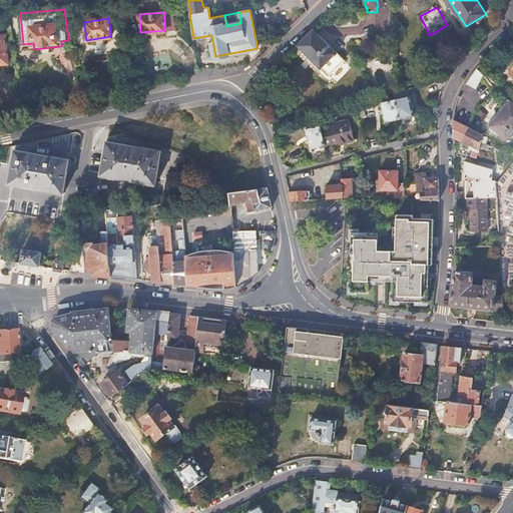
[(318,34),(302,51),(332,82),(349,66),(318,34)]
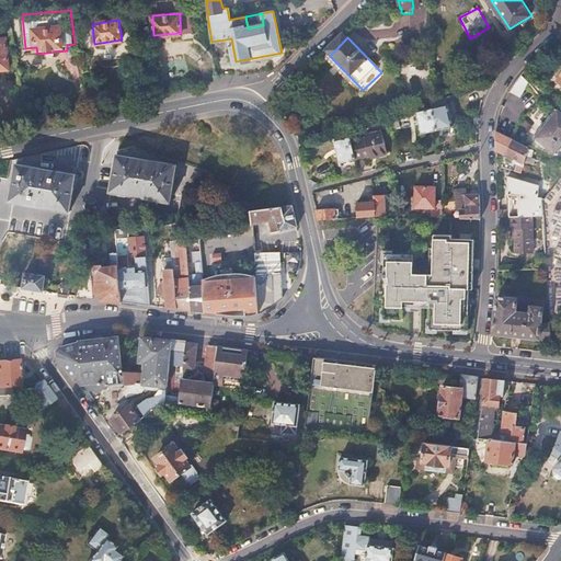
[(0,69),(9,68),(7,38),(0,38),(0,69)]
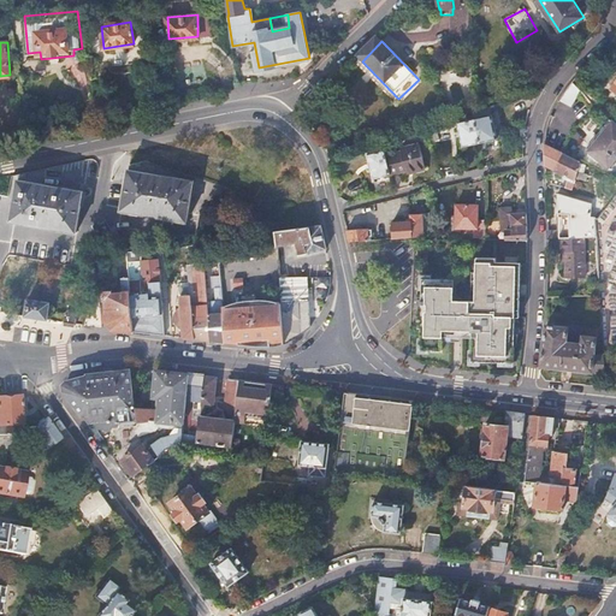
[(580,92),(572,83),(560,100),(572,107),(580,92)]
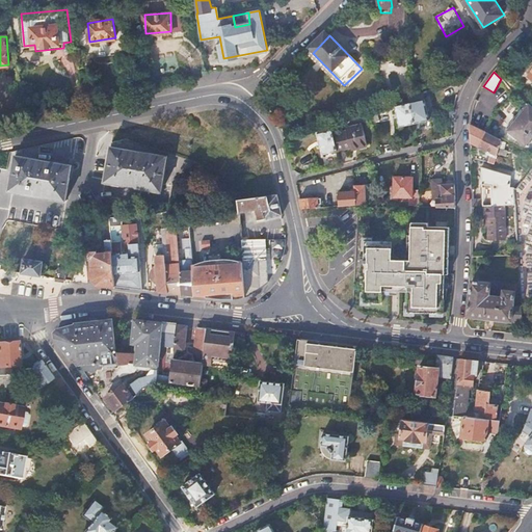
[(371,109),(375,108),(386,105),(380,90),(373,94),(367,96),(371,109)]
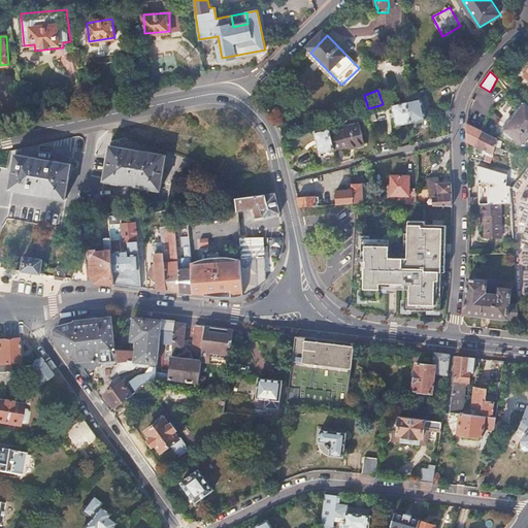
[(407,102),(411,122),(426,119),(421,91),(407,95),(407,100),(407,102)]
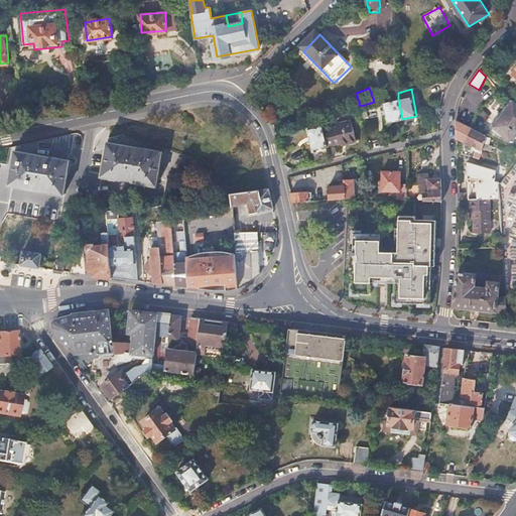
[(383,98),(384,102),(398,98),(398,93),(383,98)]
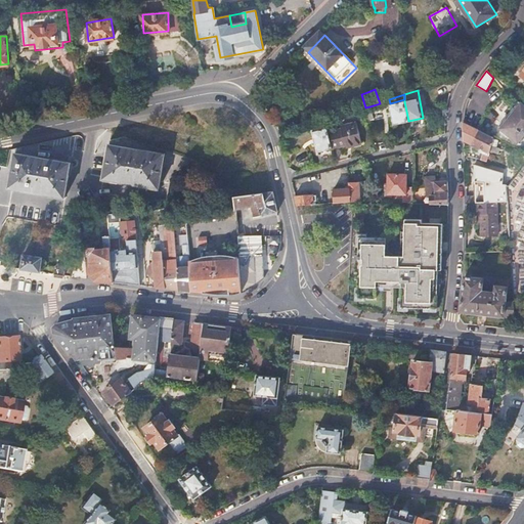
[(501,99),(515,113),(521,105),(508,94),(501,99)]
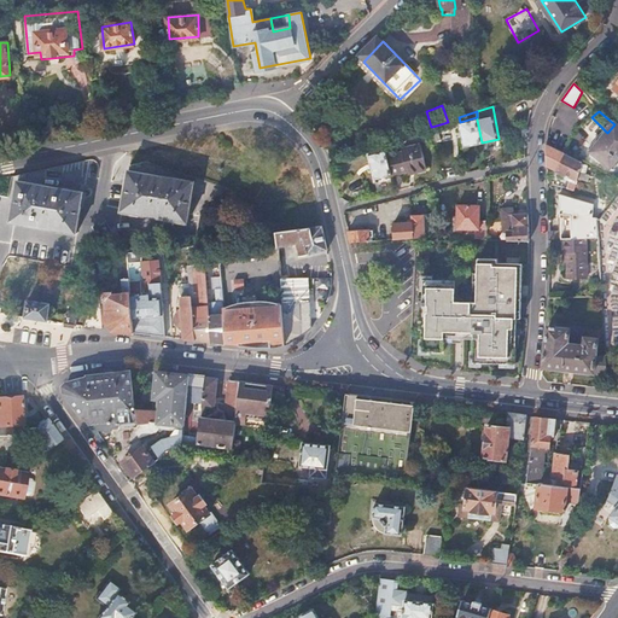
[(465,146),(482,143),(477,120),(477,117),(460,122),(465,146)]
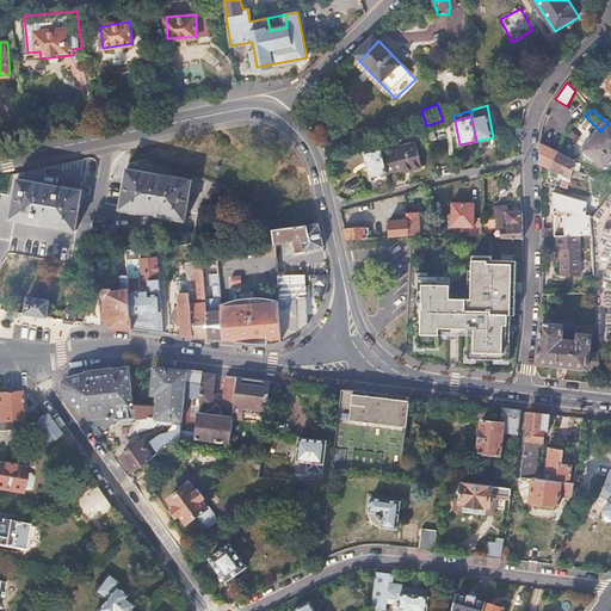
[(608,123),(600,131),(585,148),(603,166),(610,158),(610,121),(608,123)]
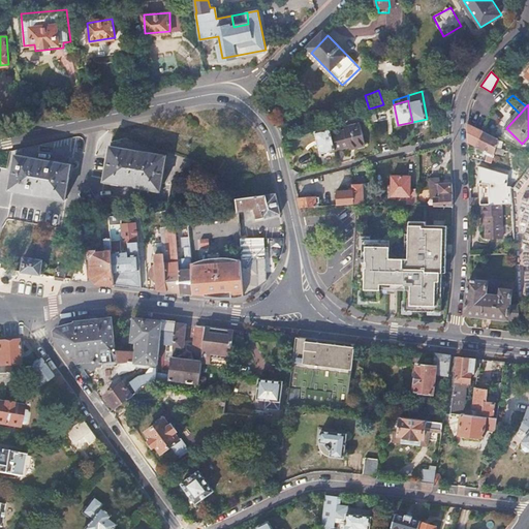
[(367,110),(371,123),(377,121),(373,107),(369,109),(367,110)]
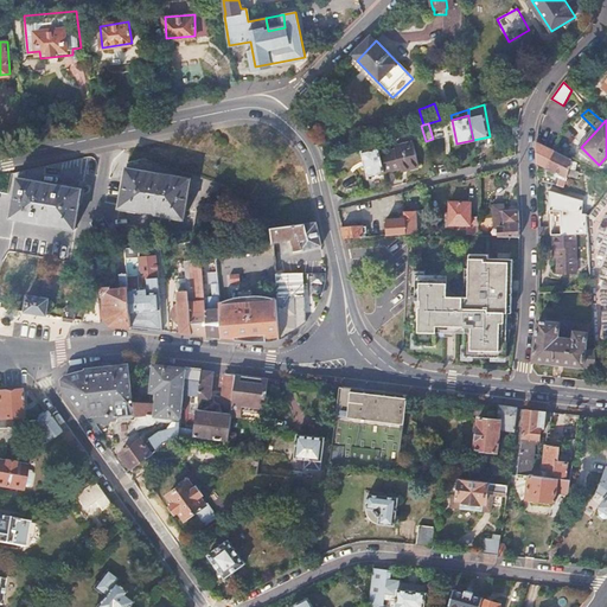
[(379,147),(384,171),(402,167),(402,171),(419,167),(414,139),(379,147)]
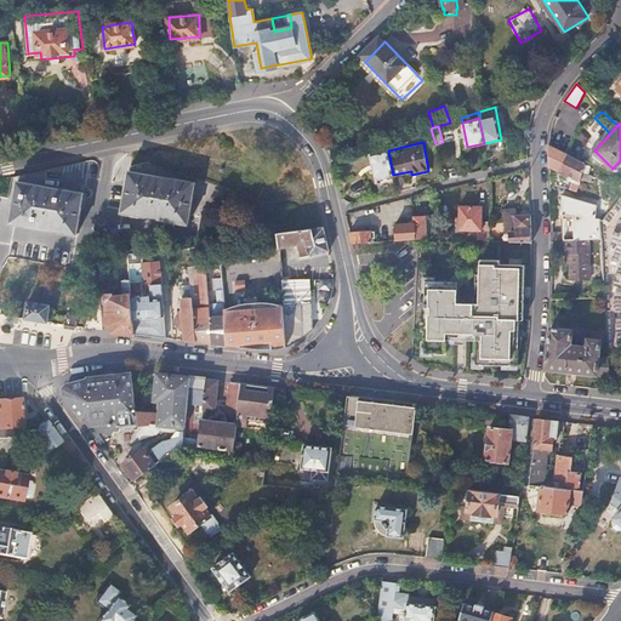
[(376,178),(393,175),(388,151),(386,143),(369,149),(376,178)]
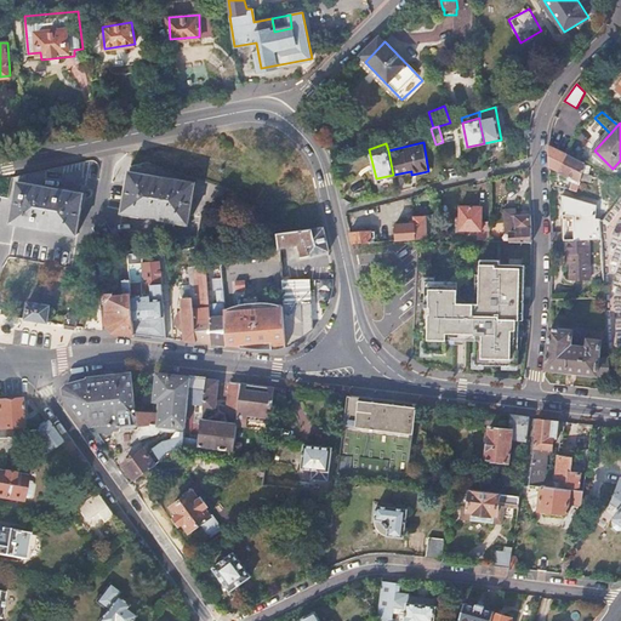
[(585,163),(550,144),(550,147),(550,160),(550,166),(575,178),(570,189),(577,192),(581,183),(584,172),(585,163)]
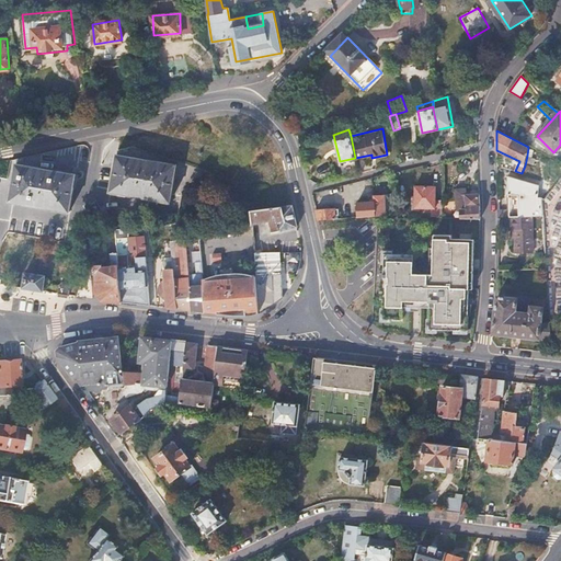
[(176,164),(117,153),(111,192),(170,202),(176,164)]
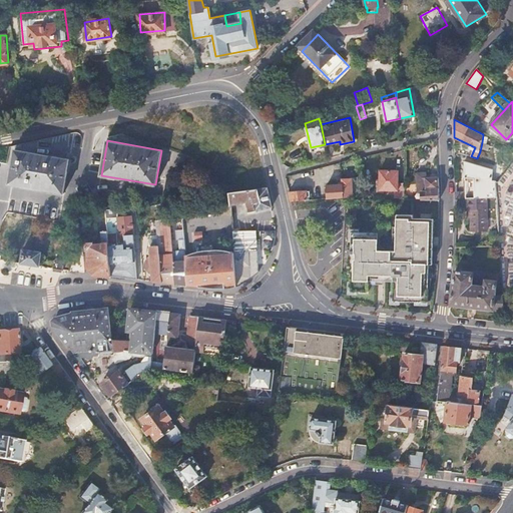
[(63,191),(69,158),(16,149),(9,183),(63,191)]
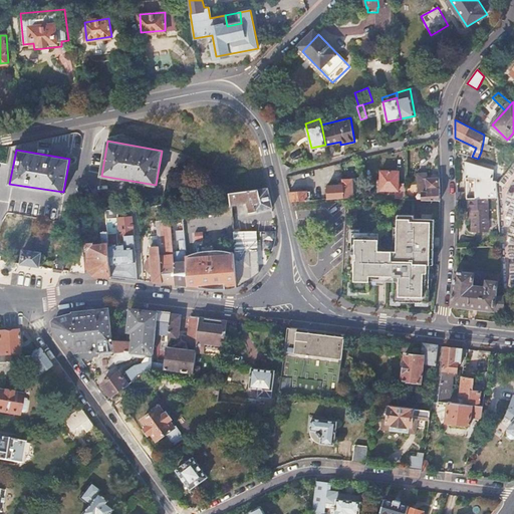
[(497,183),(498,182),(491,180),(494,169),(466,162),(467,192),(458,192),(458,197),(458,199),(468,199),(489,198),(498,198),(497,183)]
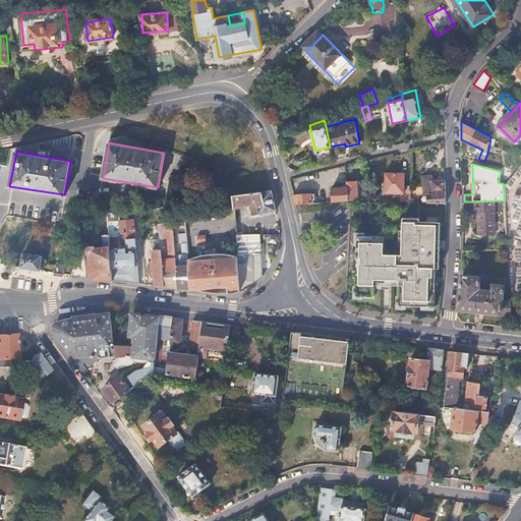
[(405,200),(410,201),(410,185),(405,185),(405,172),(386,172),(385,192),(401,193),(401,200),(405,200)]
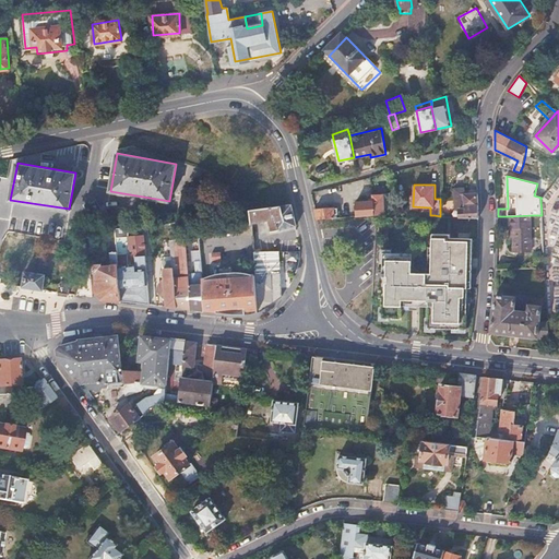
[(461,216),(479,217),(478,192),(465,192),(465,190),(455,191),(456,210),(460,211),(461,216)]
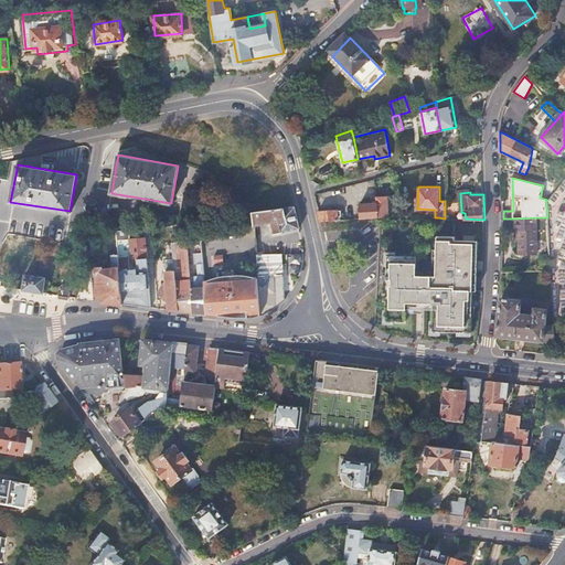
[(361,217),(381,215),(382,216),(396,214),(394,195),(377,196),(377,203),(360,204),(361,217)]
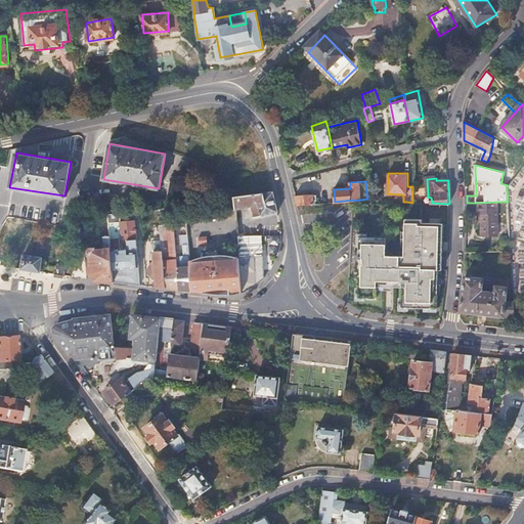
[(278,212),(273,190),(235,197),(235,209),(253,206),(255,217),(278,212)]
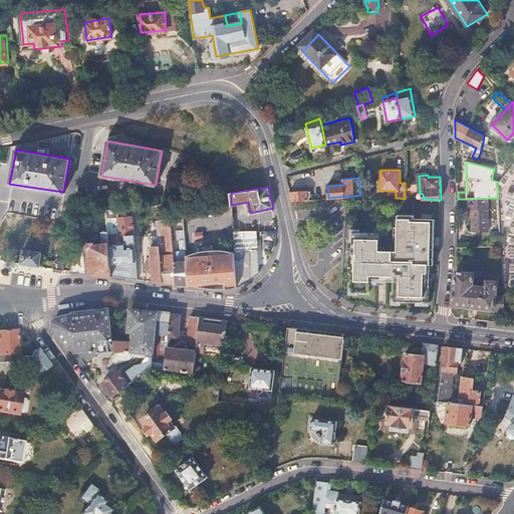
[(289,192),(291,202),(311,200),(311,191),(289,192)]
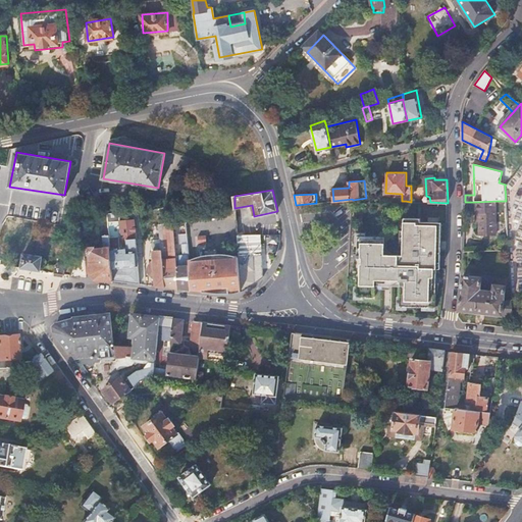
[(497,201),(475,202),(475,212),(479,212),(479,220),(480,235),(498,232),(497,201)]
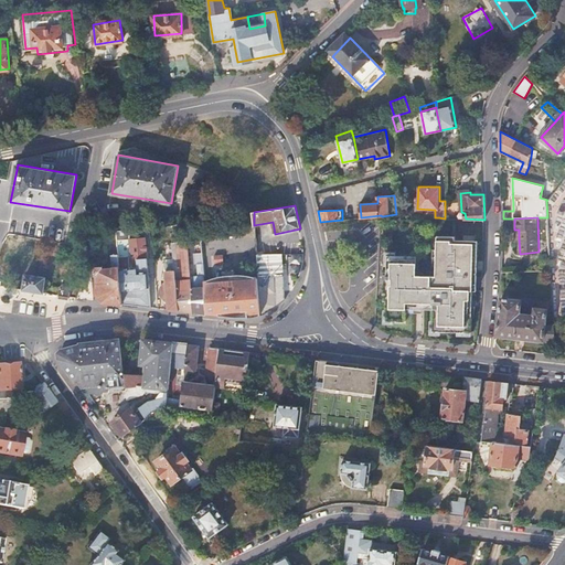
[(119,254),(123,302),(151,306),(146,237),(130,238),(132,267),(130,267),(129,257),(125,255),(124,249),(118,251),(119,254)]
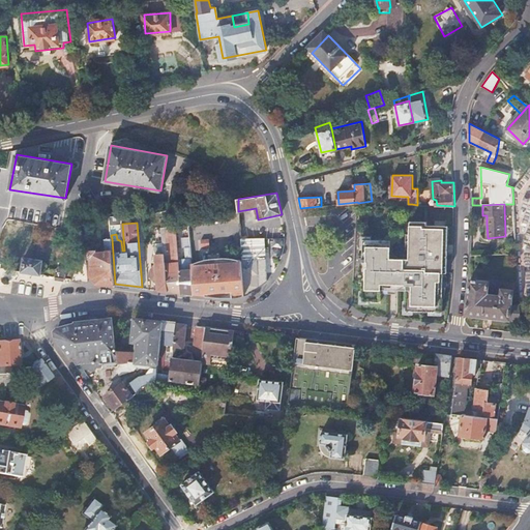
[(192,263),(188,223),(183,224),(185,260),(179,260),(181,292),(194,294),(192,263)]
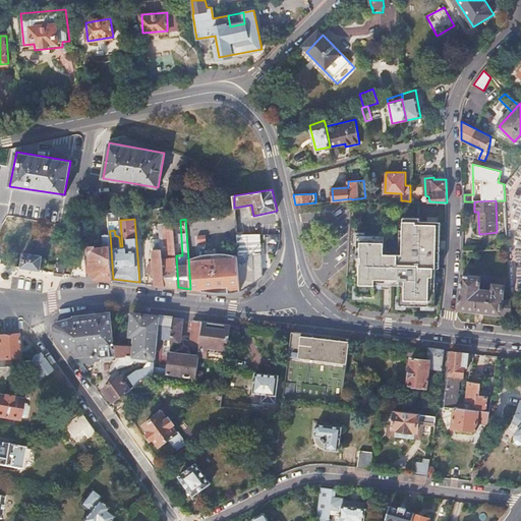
[(155,284),(178,287),(176,255),(173,222),(159,224),(160,238),(152,238),(149,255),(151,257),(154,257),(154,263),(150,263),(147,266),(150,278),(155,278),(155,284)]
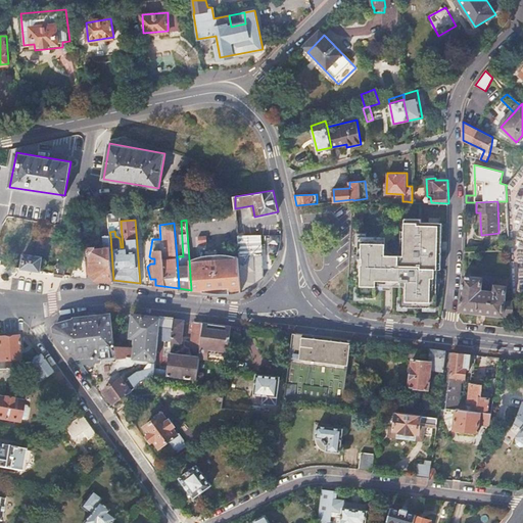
[(92,274),(96,278),(113,280),(110,235),(103,235),(104,248),(94,249),(93,248),(88,248),(88,254),(90,254),(92,274)]
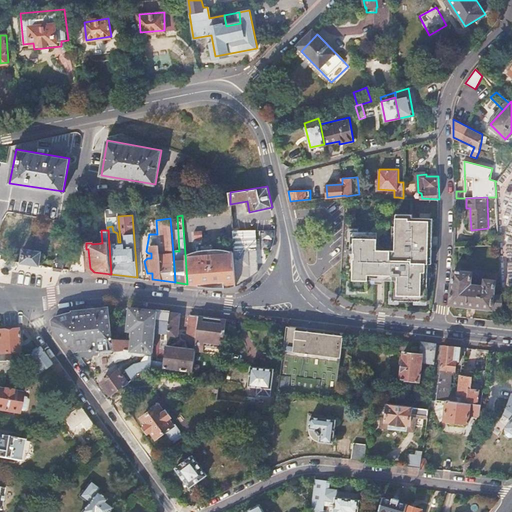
[(195,230),(195,238),(203,238),(202,230),(195,230)]
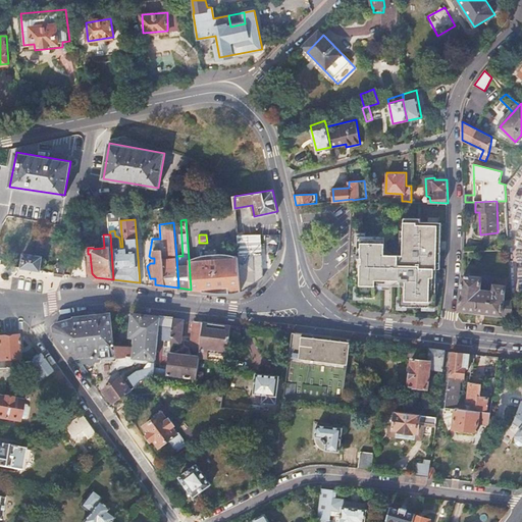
[(260,235),(238,235),(241,262),(241,289),(241,291),(252,285),(259,279),(263,275),(263,258),(261,258),(260,235)]
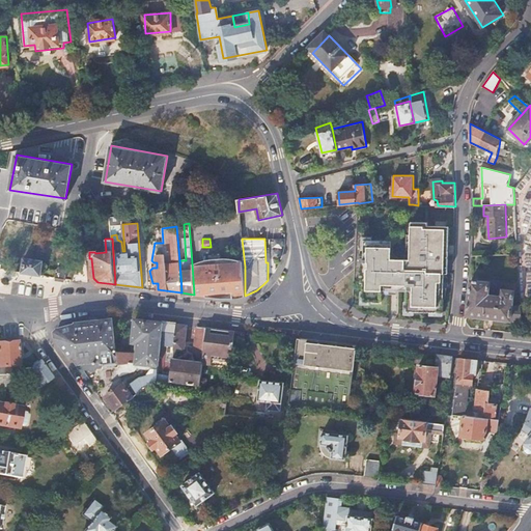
[(396,260),(383,258),(382,270),(395,272),(395,273),(407,275),(408,270),(424,272),(424,271),(435,272),(436,258),(425,257),(425,256),(410,253),(410,251),(398,250),(396,260)]
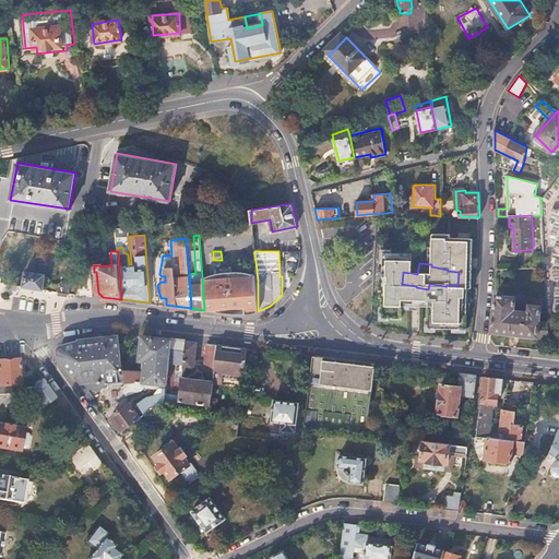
[(25,271),(23,286),(43,289),(45,274),(25,271)]
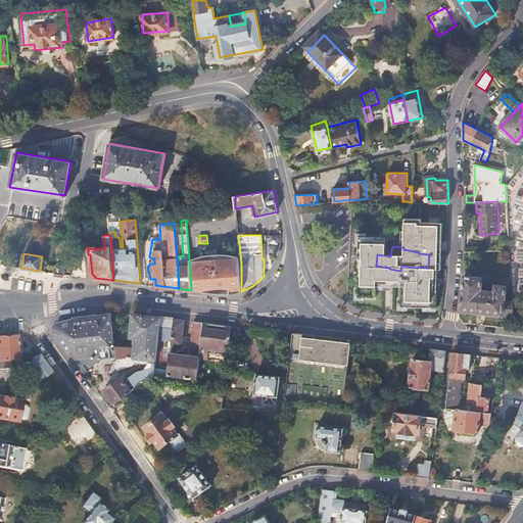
[(189,259),(191,290),(202,289),(202,291),(230,293),(237,292),(237,289),(241,289),(239,256),(223,257),(223,254),(200,256),(200,259),(189,259)]
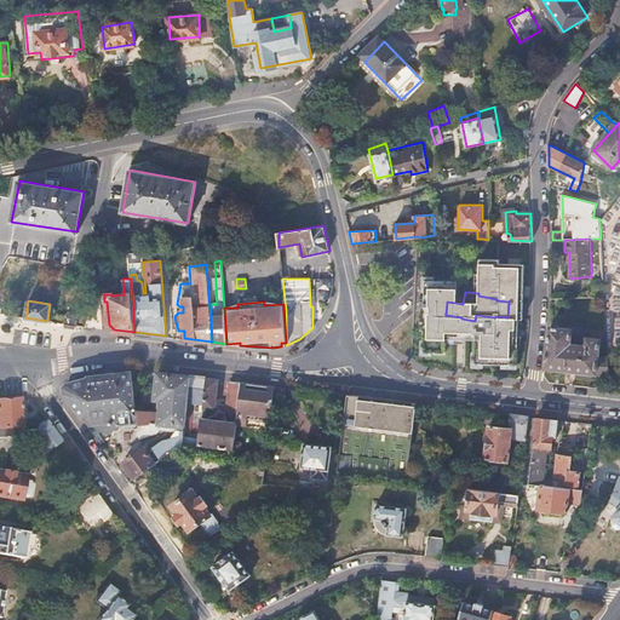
[(65,315),(64,323),(74,325),(76,326),(78,316),(65,315)]
